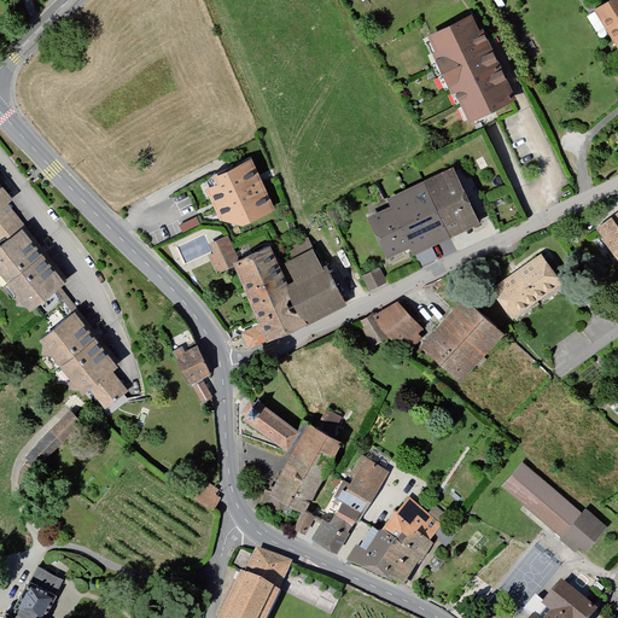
[(617,0),(606,0),(588,12),(613,53),(617,50),(617,0)]
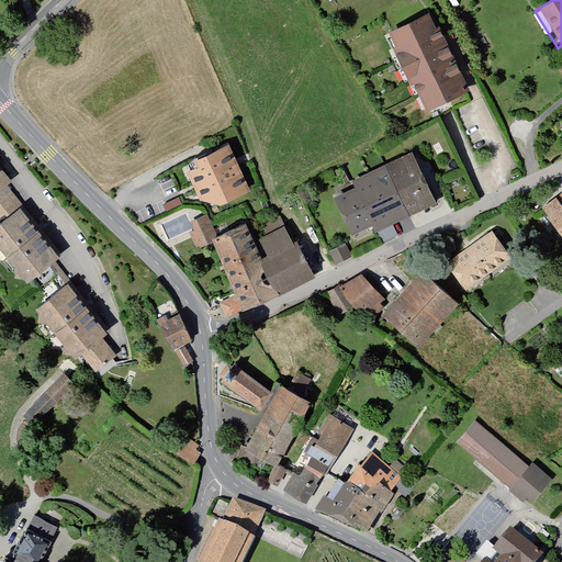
[(389,32),(427,114),(473,91),(433,12),(389,32)]
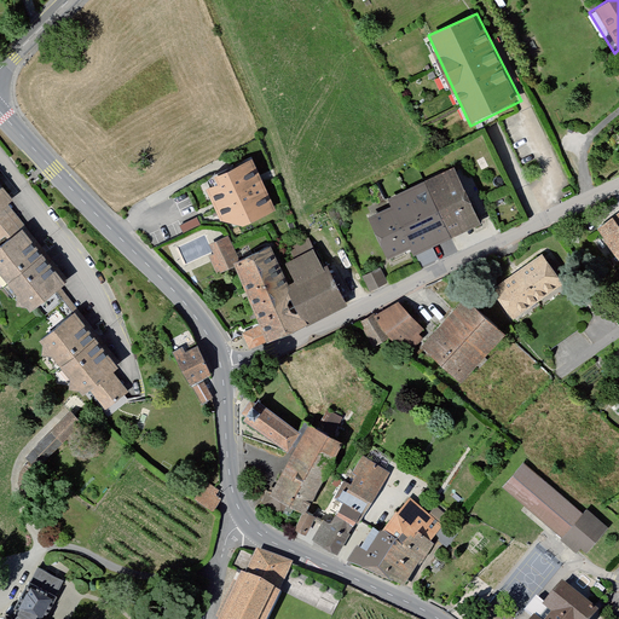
[(219,186),(208,191),(223,221),(244,226),(279,210),(254,160),(214,177),(219,186)]
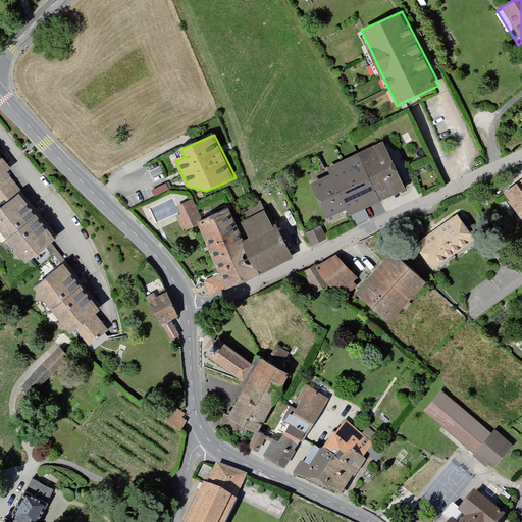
[(331,172),(311,183),(327,217),(348,208),(351,216),(407,189),(383,141),(328,166),(331,172)]
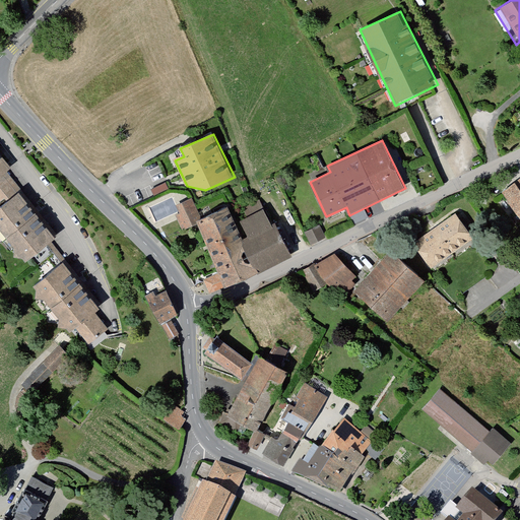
[(0,153),(0,205),(18,192),(3,173),(11,168),(0,153)]
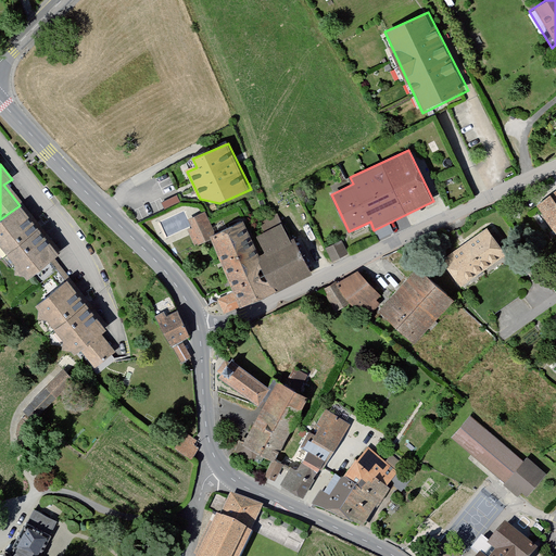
[(555,191),(535,206),(555,236),(555,191)]
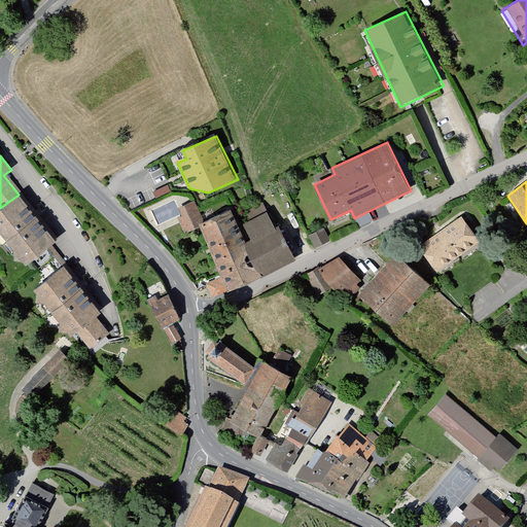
[(0,208),(0,235),(24,265),(59,237),(21,192),(19,195),(0,208)]
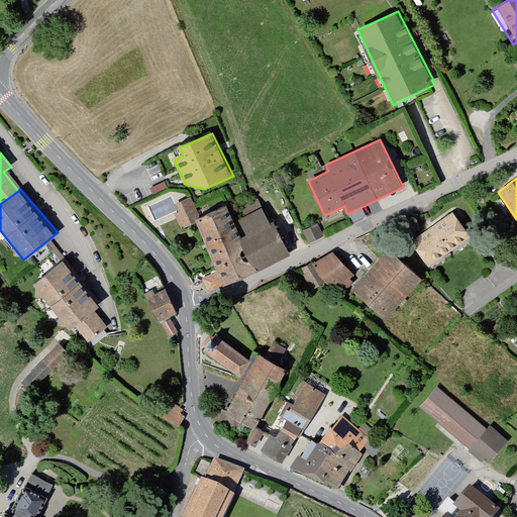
[(193,196),(178,203),(181,211),(177,212),(184,228),(196,222),(223,285),(291,253),(275,221),(272,223),(260,199),(244,206),(245,209),(232,216),(225,203),(202,214),(193,196)]
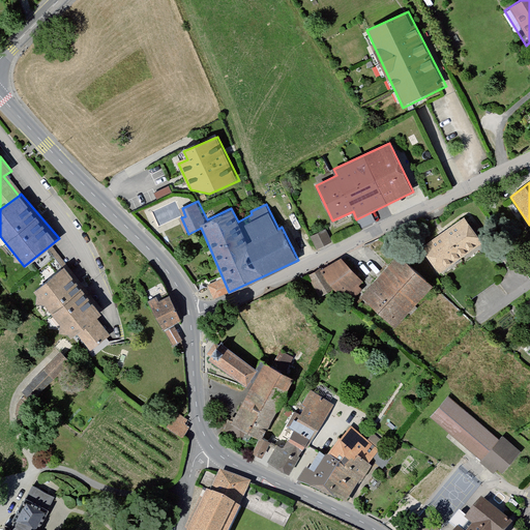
[(422,247),(441,273),(483,243),(465,217),(422,247)]
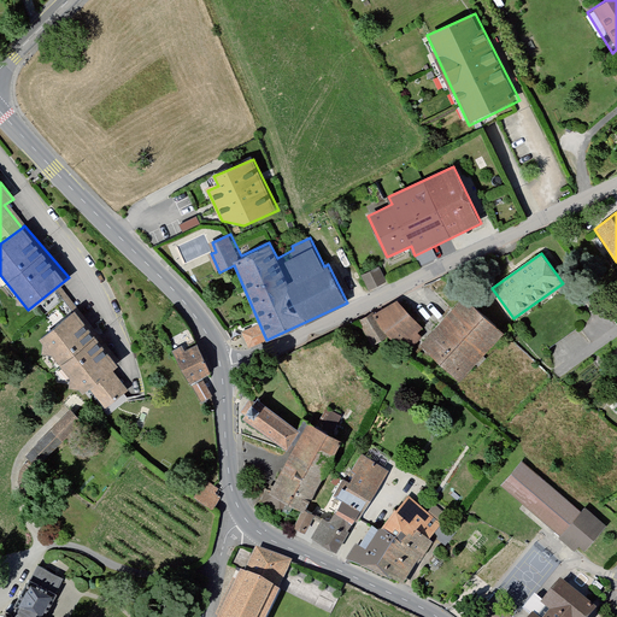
[(383,286),(375,268),(356,277),(364,295),(383,286)]
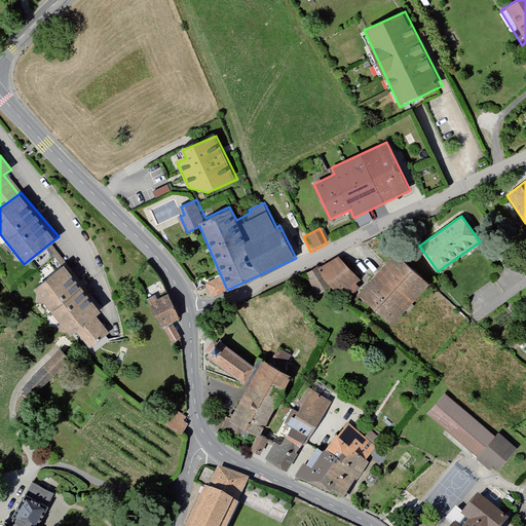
[(361,295),(396,326),(433,285),(398,253),(361,295)]
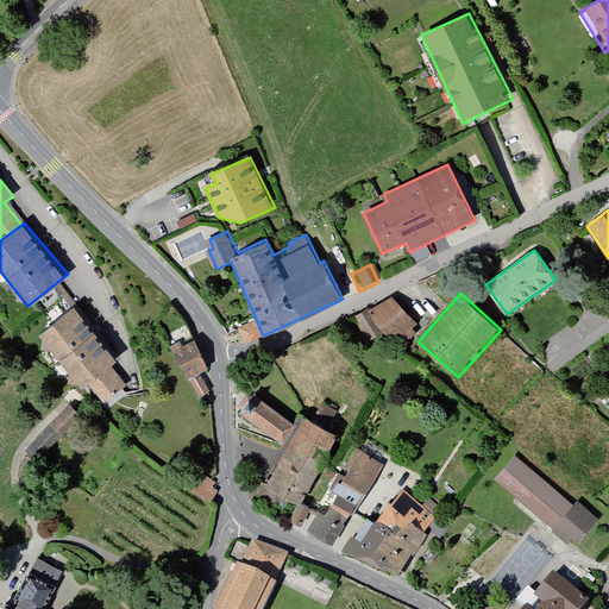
[(394,296),(355,319),(368,341),(383,332),(396,346),(419,325),(394,296)]
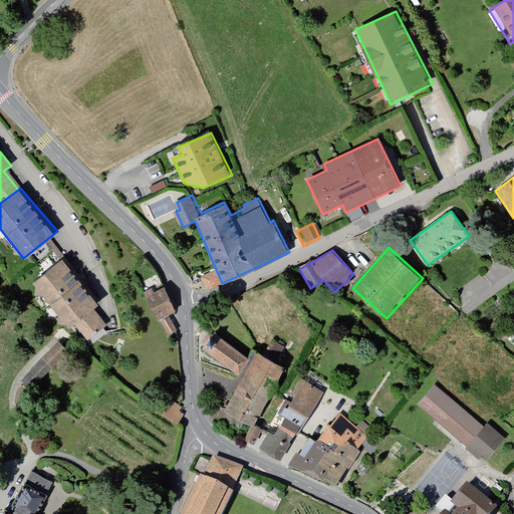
[(63,258),(29,282),(66,328),(73,323),(89,342),(107,327),(92,310),(101,303),(63,258)]
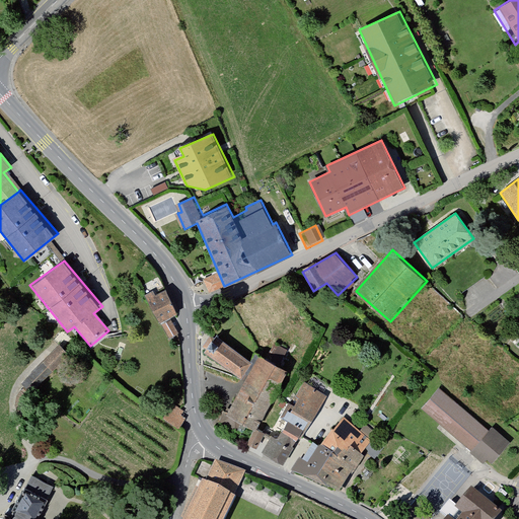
[(154,292),(145,295),(160,323),(177,315),(164,291),(156,295),(154,292)]
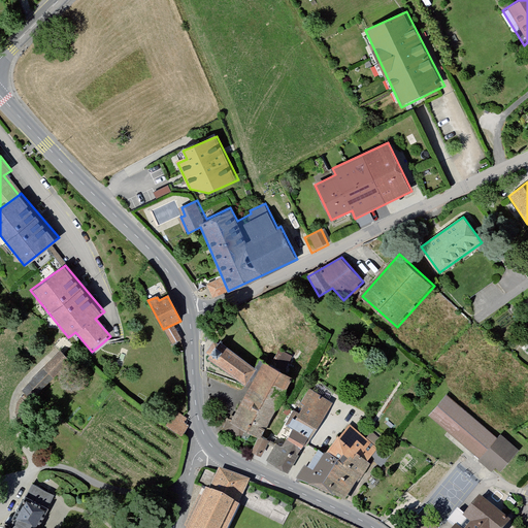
[(174,326),(164,331),(171,344),(182,338),(174,326)]
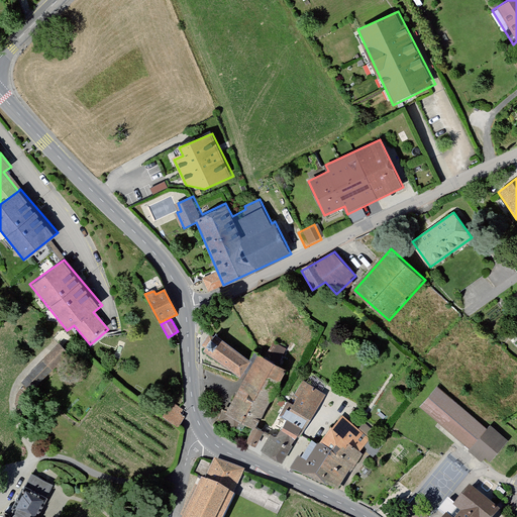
[(211,333),(199,351),(237,378),(248,359),(211,333)]
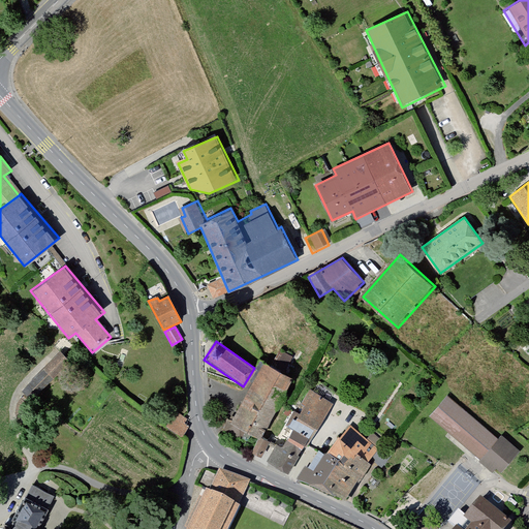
[(56,354),(44,366),(55,374),(66,363),(56,354)]
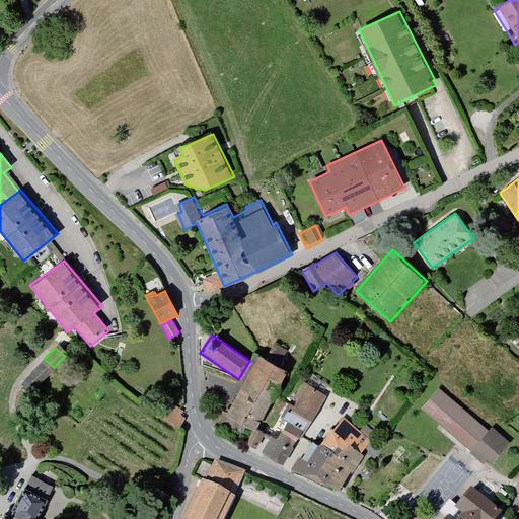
[(329,397),(310,381),(282,418),(289,423),(278,441),(256,429),(288,369),(291,370),(298,357),(281,349),(273,364),(260,357),(228,416),(255,432),(249,444),(258,450),(266,438),(272,442),(265,454),(285,465),(298,436),(329,397)]
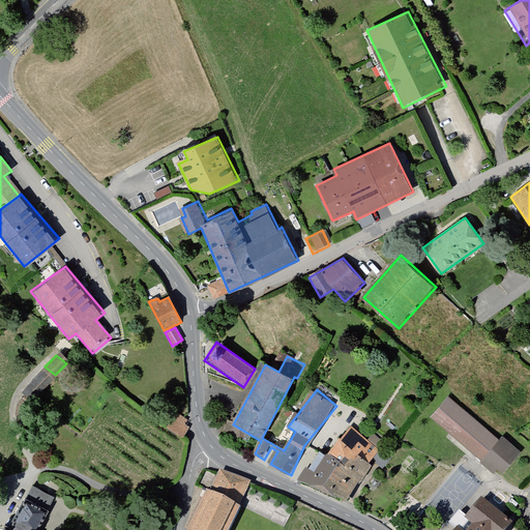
[(449,392),(430,414),(499,473),(519,451),(449,392)]
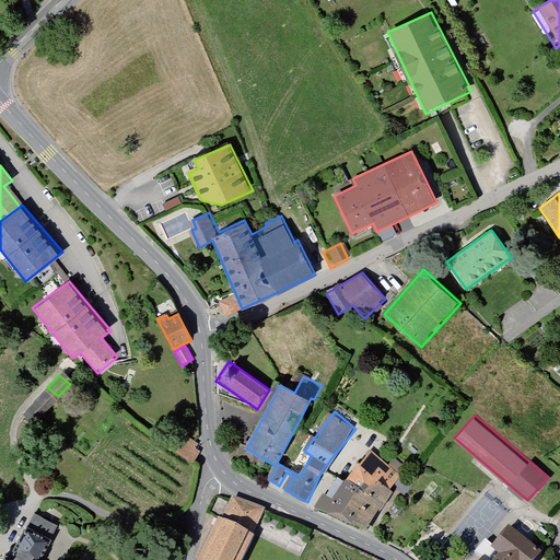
[(187,435),(177,452),(194,463),(199,455),(199,444),(187,435)]
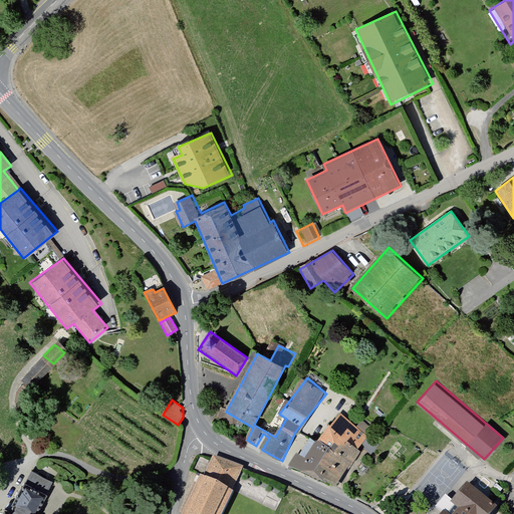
[(336,488),(374,430),(340,409),(322,439),(310,432),(290,465),(336,488)]
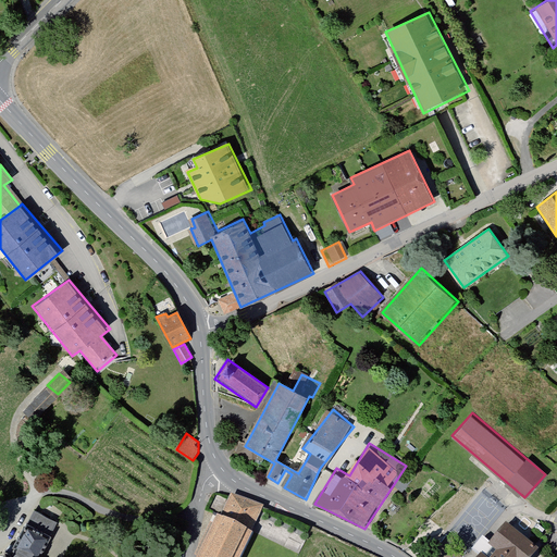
[(240,556),(263,510),(232,496),(201,556),(240,556)]
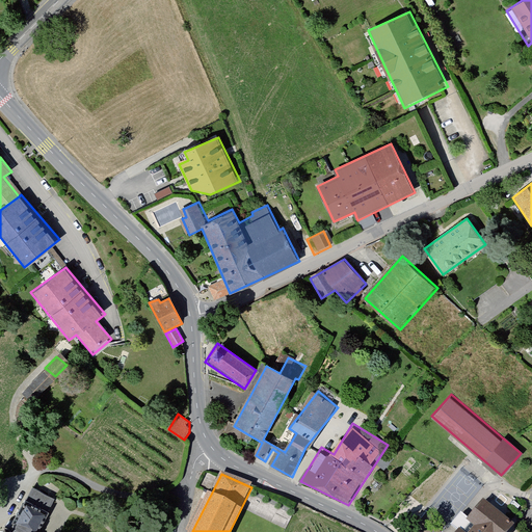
[(0,531),(33,531),(50,503),(20,487),(0,523),(0,531)]
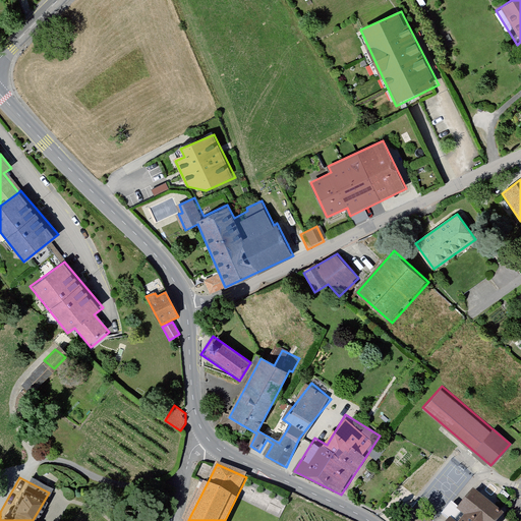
[(498,495),(490,488),(483,498),(490,504),(498,495)]
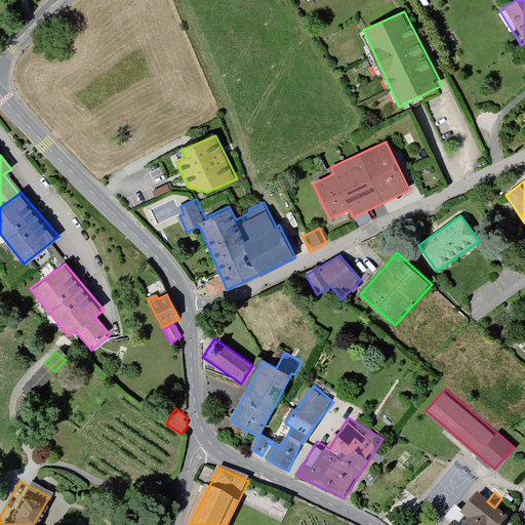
[(498,524),(501,522),(471,496),(446,524),(498,524)]
